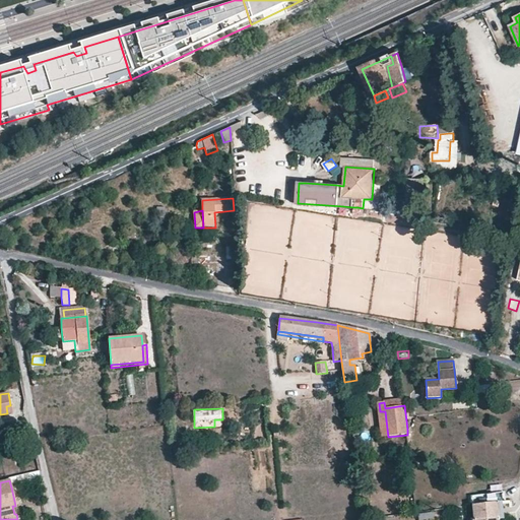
[(506,501),(505,493),(472,496),(473,505),(497,502),(503,502),(506,501)]
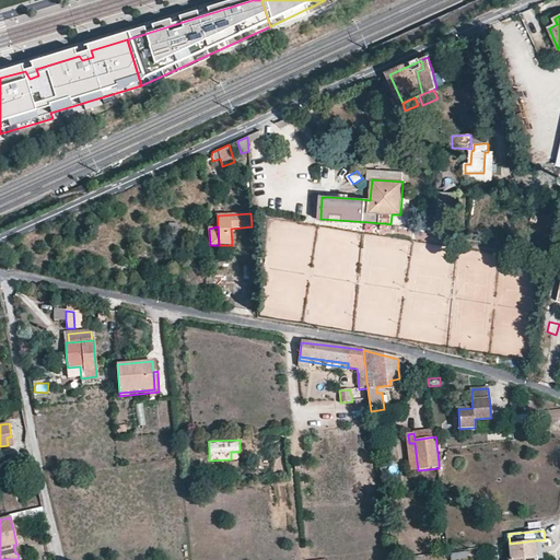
[(395,538),(385,539),(387,559),(398,559),(395,538)]
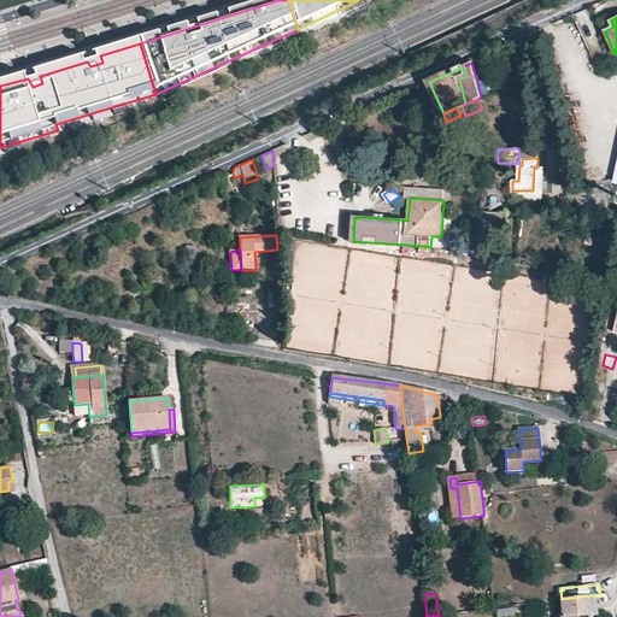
[(591,616),(592,616),(589,595),(562,599),(562,604),(563,616),(591,616)]
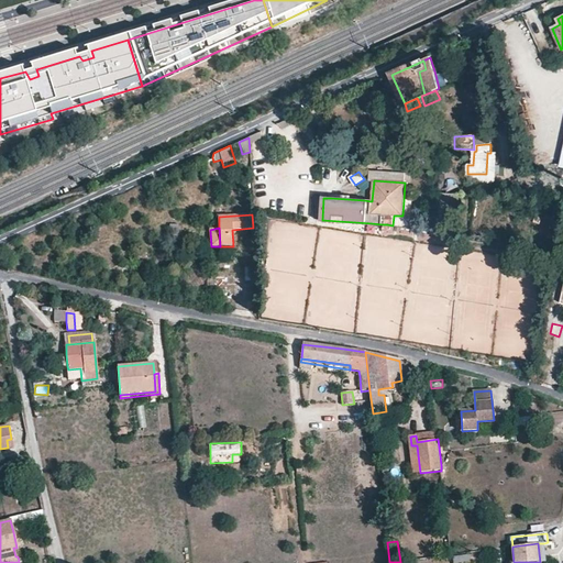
[(468,553),(453,556),(454,562),(457,562),(471,561),(468,553)]
